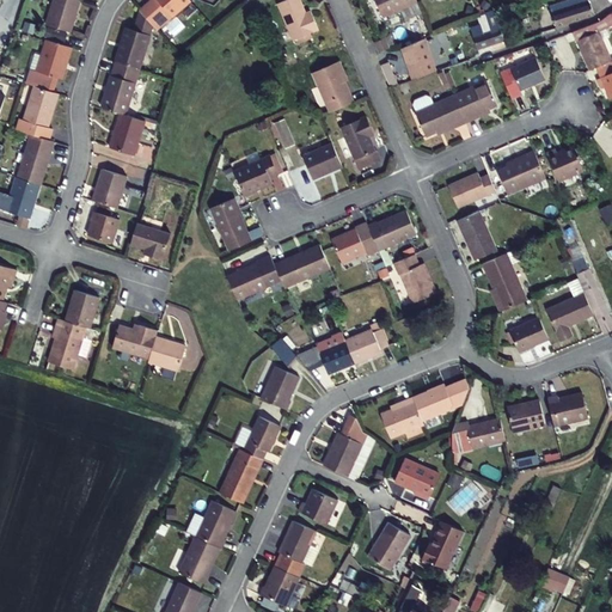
[(77,0),(56,0),(48,26),(73,34),(83,2),(79,0),(77,0)]
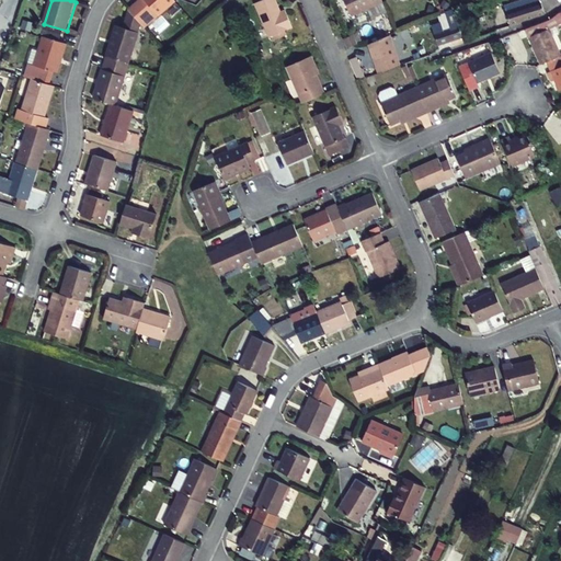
[(148,0),(144,3),(162,25),(181,9),(173,0),(148,0)]
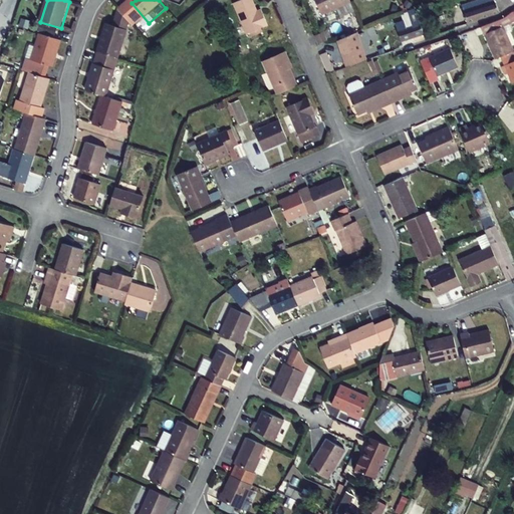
[(250,0),(238,0),(233,3),(246,34),(268,24),(263,13),(257,15),(250,0)]
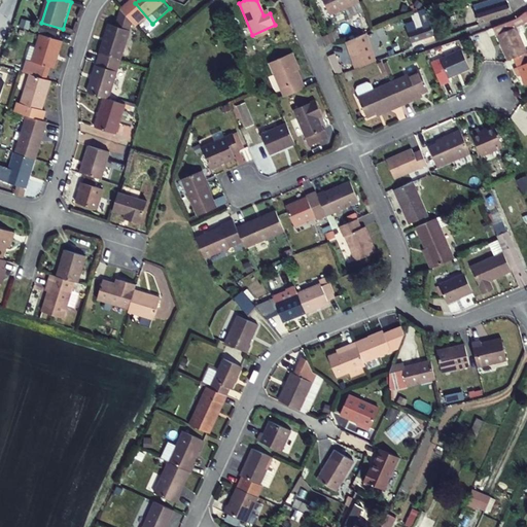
[(325,0),(334,18),(350,11),(354,21),(362,16),(367,15),(360,0),(325,0)]
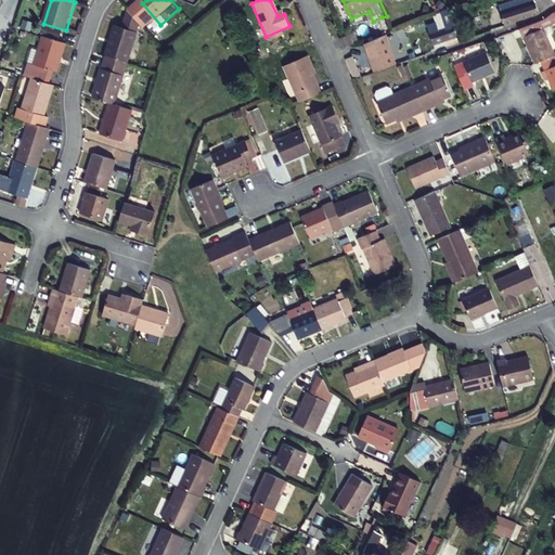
[(500,8),(505,24),(541,12),(536,0),(520,0),(500,8)]
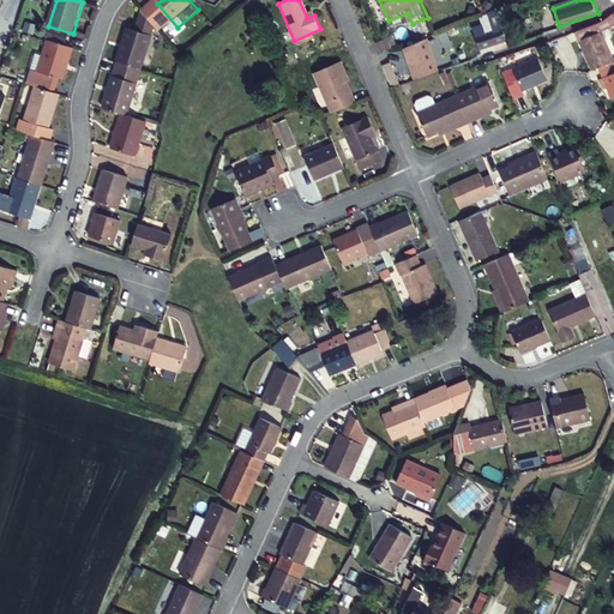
[(593,0),(599,13),(613,0),(593,0)]
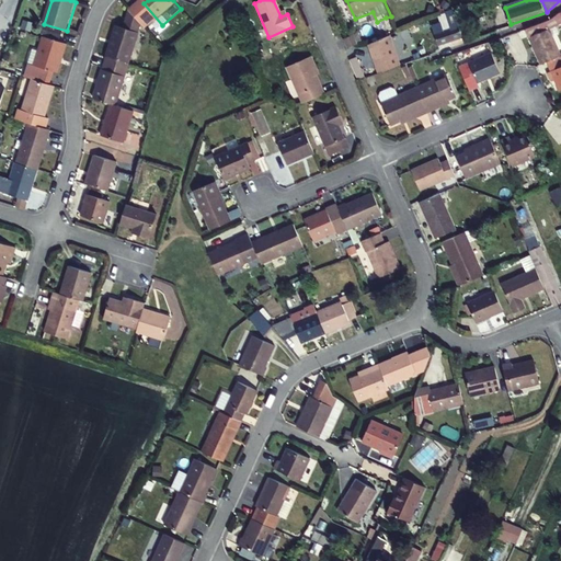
[(118,30),(109,64),(112,64),(130,69),(144,26),(132,12),(125,32),(118,30)]
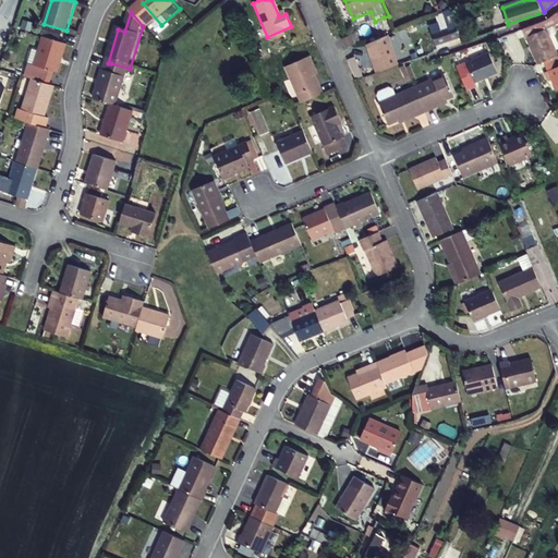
[(389,16),(384,17),(391,35),(396,33),(389,16)]
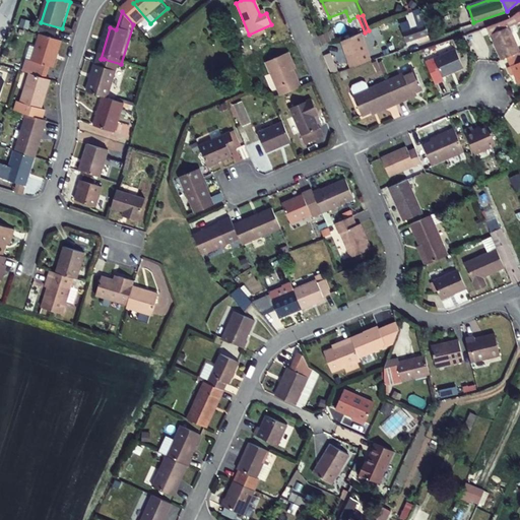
[(418,16),(397,24),(404,45),(427,37),(418,16)]
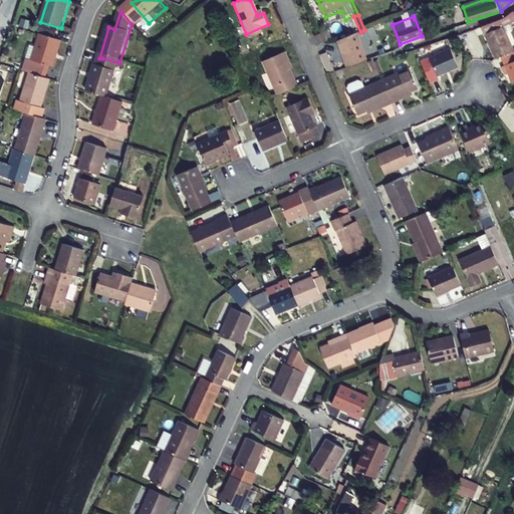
[(488,34),(498,60),(513,53),(513,50),(505,28),(488,34)]
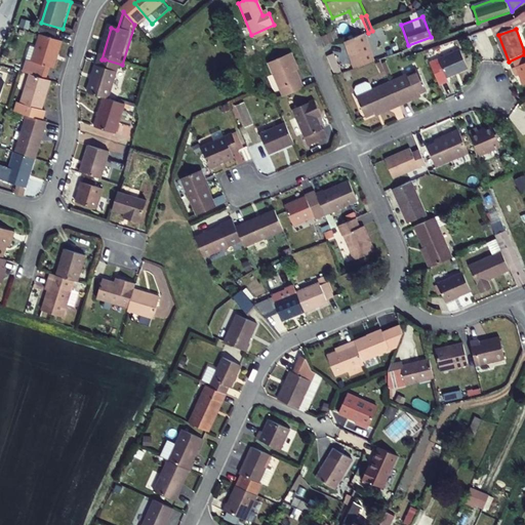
[(358,35),(344,42),(353,67),(373,59),(365,34),(358,35)]
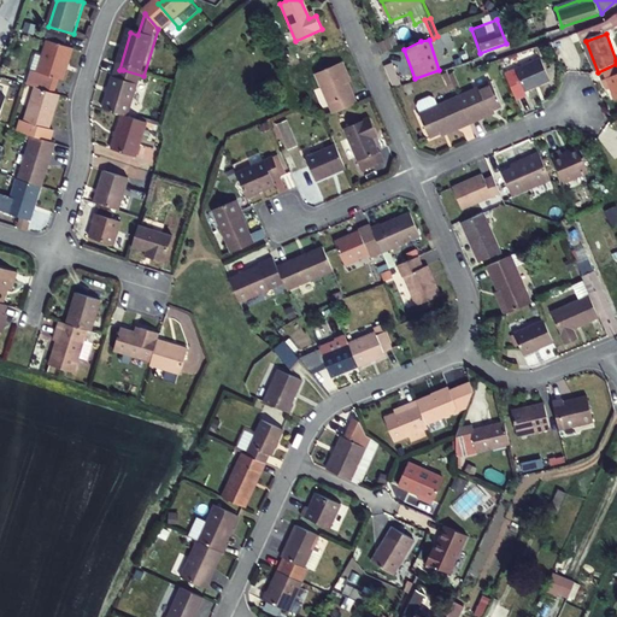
[(74,51),(48,42),(37,74),(33,71),(28,84),(37,88),(54,94),(59,80),(64,82),(74,51)]
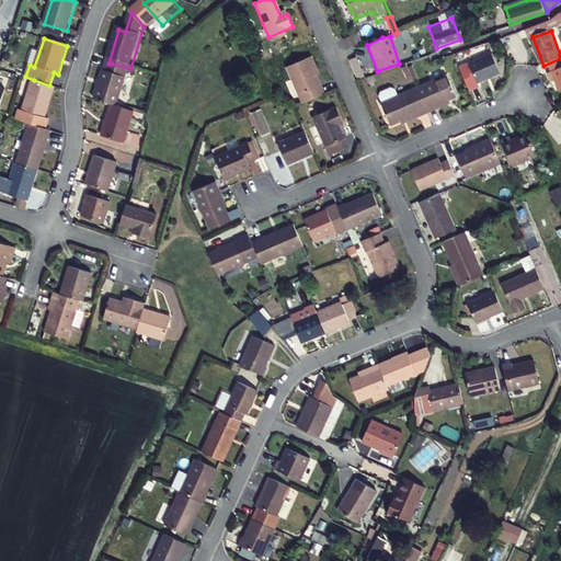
[(344,42),(348,50),(357,47),(354,38),(344,42)]
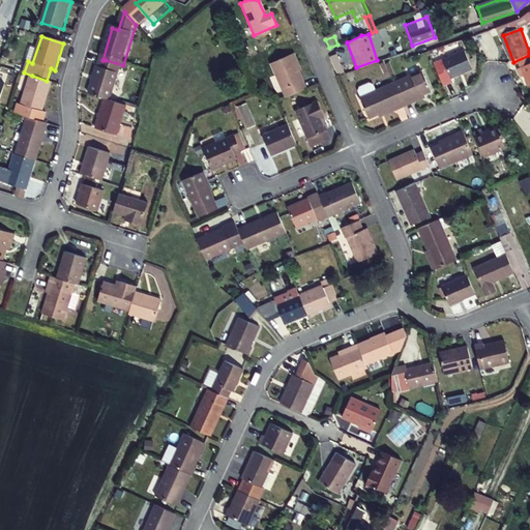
[(462,51),(433,63),(442,85),(450,82),(448,78),(470,68),(462,51)]
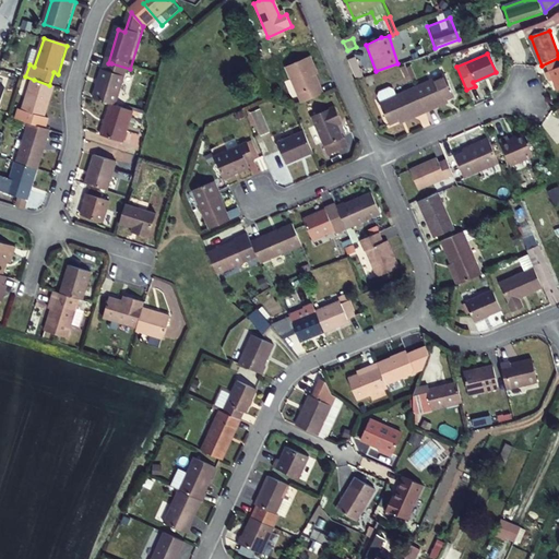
[(352,56),(361,81),(366,79),(356,55),(352,56)]
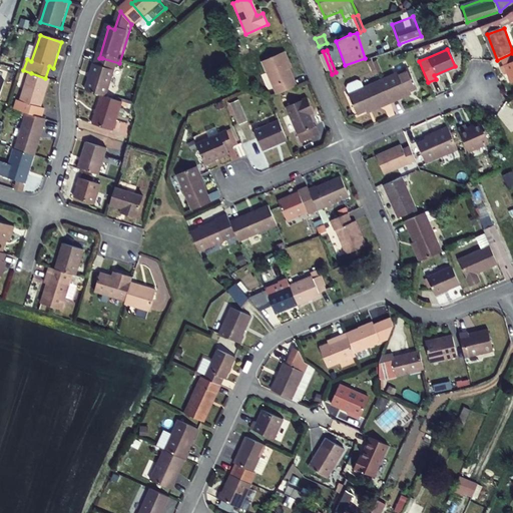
[(284,54),(263,63),(266,70),(286,59),(284,54)]
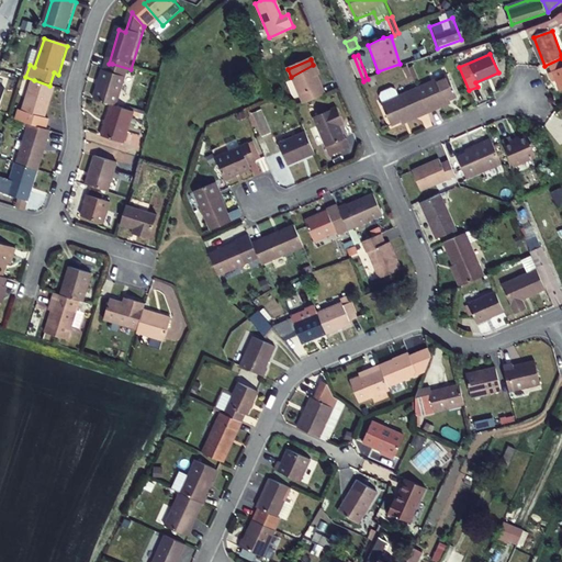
[(112,64),(100,104),(113,108),(121,110),(130,81),(134,82),(137,71),(131,69),(112,64)]
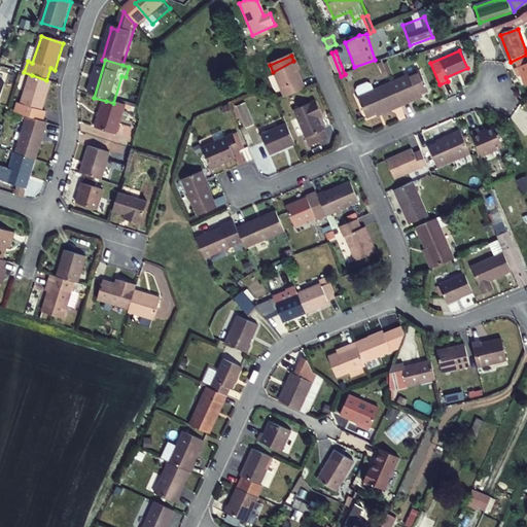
[(293,61),(273,72),(285,100),(306,91),(293,61)]
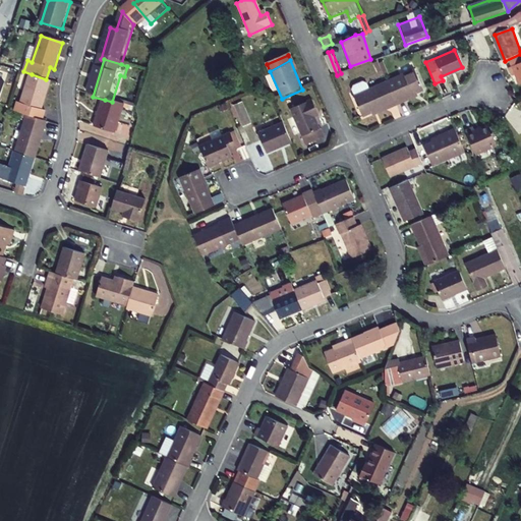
[(520,84),(520,64),(508,70),(511,78),(514,76),(518,87),(520,84)]
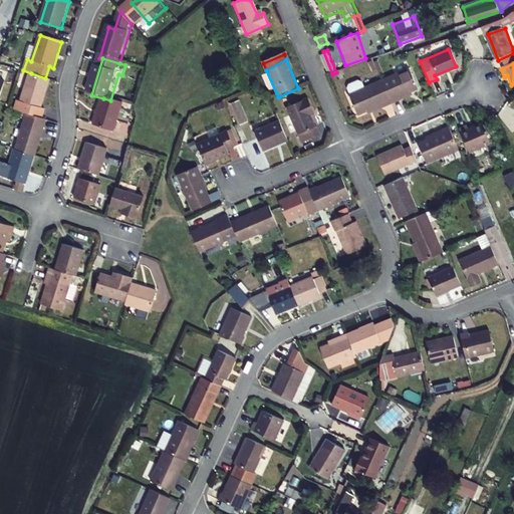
[(399,100),(398,97),(416,89),(407,68),(380,79),(392,103),(399,100)]
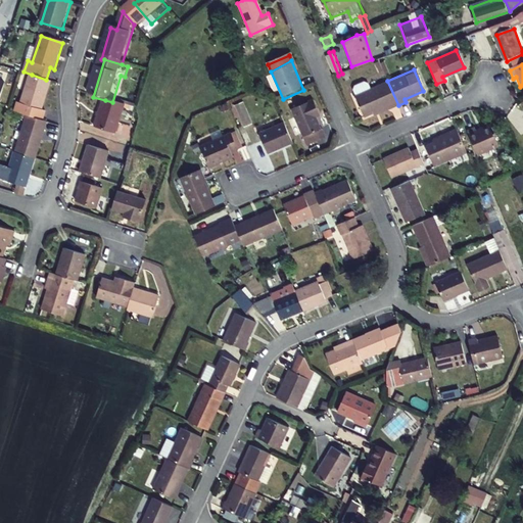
[(43,121),(46,111),(42,110),(51,81),(46,80),(32,75),(22,104),(20,103),(17,112),(27,115),(43,121)]
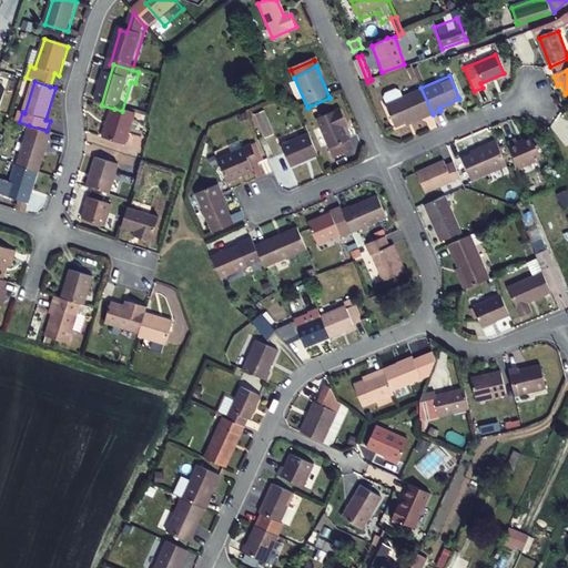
[(422,119),(433,114),(421,88),(398,97),(396,91),(393,90),(382,93),(381,98),(394,128),(421,117),(422,119)]
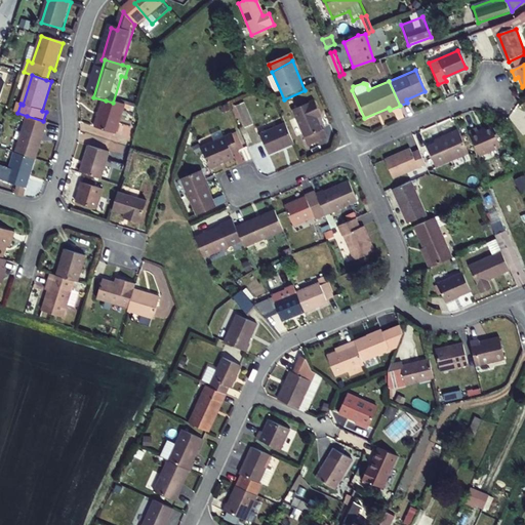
[(315,98),(292,109),(309,146),(326,138),(315,111),(319,109),(315,98)]
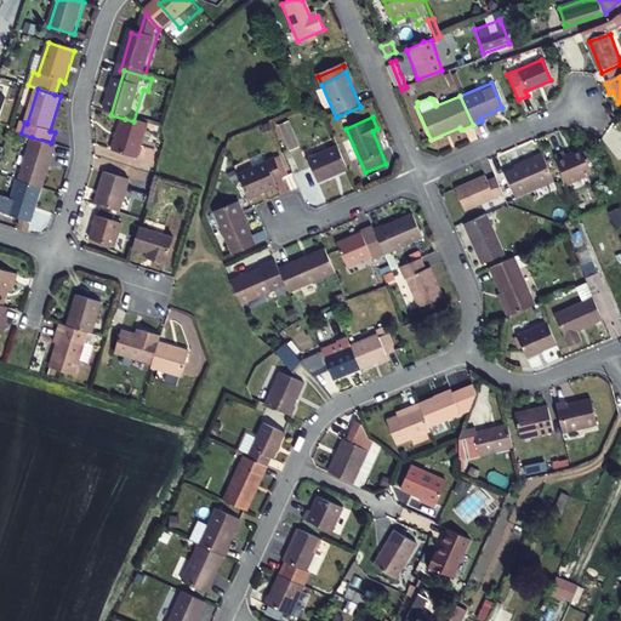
[(125,119),(115,152),(141,160),(152,127),(134,121),(125,119)]
